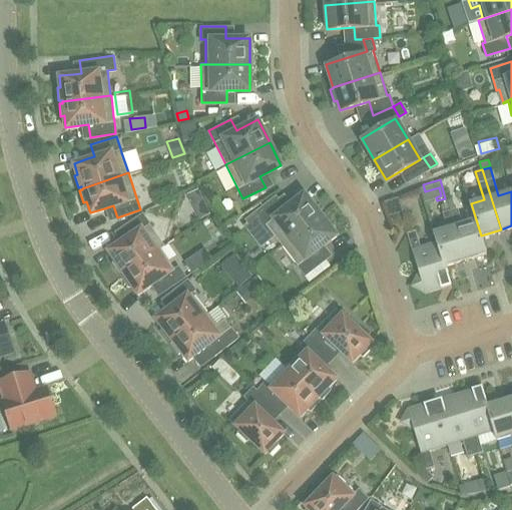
[(197,187),(185,192),(190,201),(201,195),(197,187)]
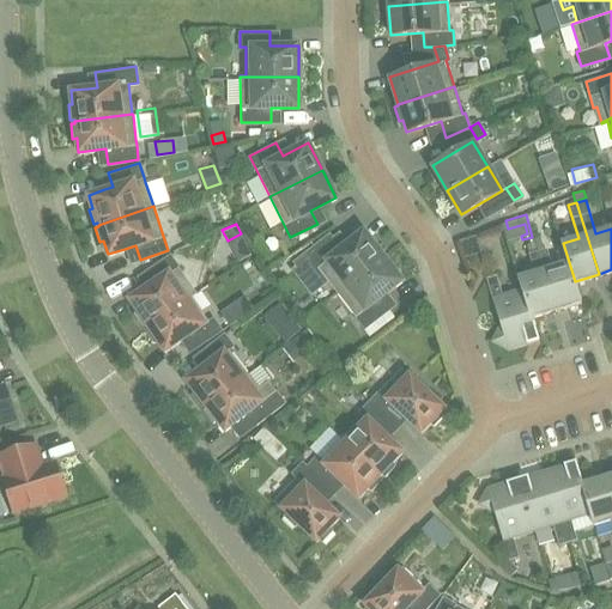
[(340,249),(332,237),(315,250),(308,242),(285,256),(292,267),(308,255),(335,291),(382,256),(363,231),(340,249)]
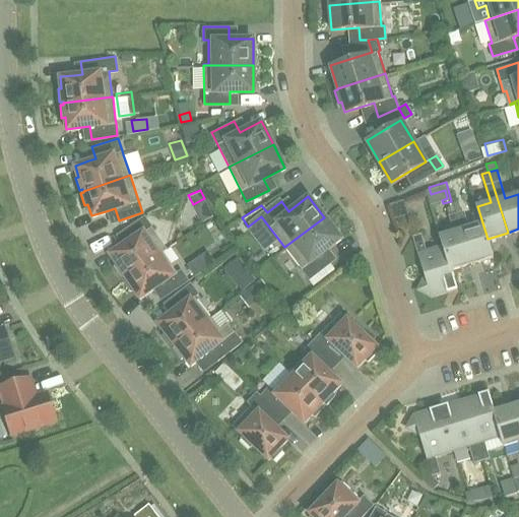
[(388,203),(393,217),(407,213),(402,198),(388,203)]
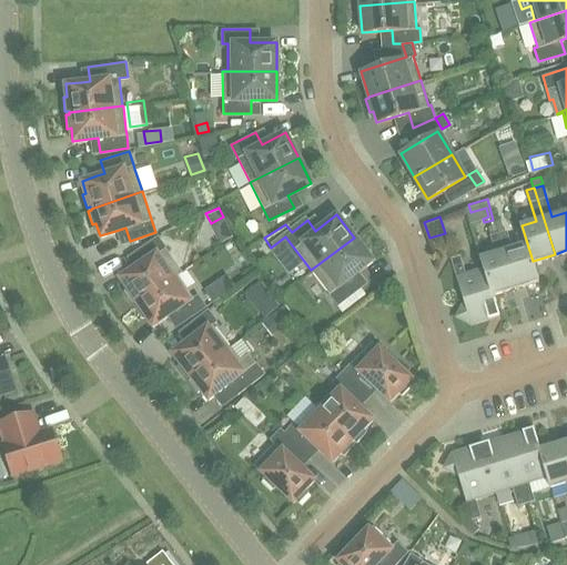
[(538,280),(533,261),(522,225),(520,226),(526,244),(512,249),(506,231),(498,233),(514,286),(538,280)]
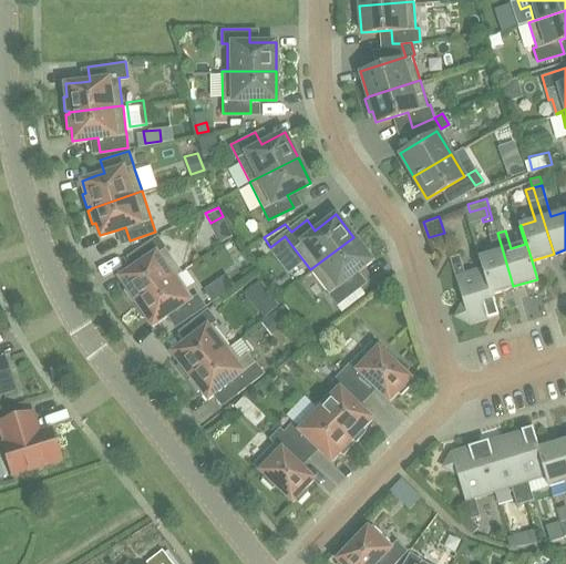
[(491,293),(513,286),(497,233),(489,235),(494,254),(481,257),(491,293)]
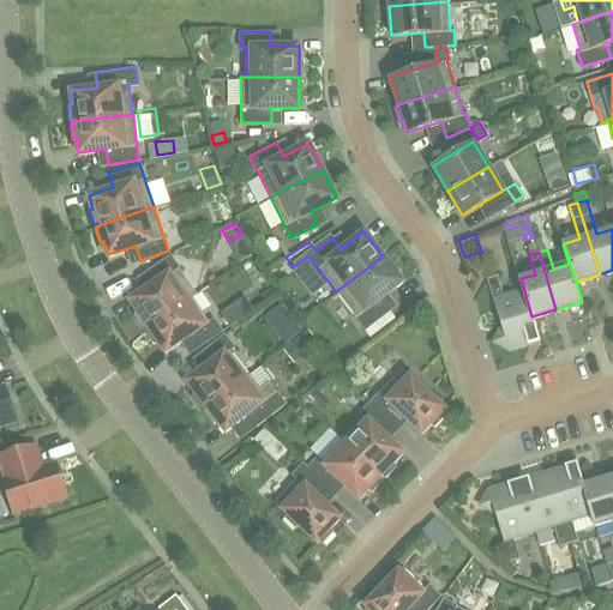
[(148,325),(196,293),(170,254),(145,271),(154,283),(130,300),(137,310),(133,313),(143,326),(146,324),(148,325)]
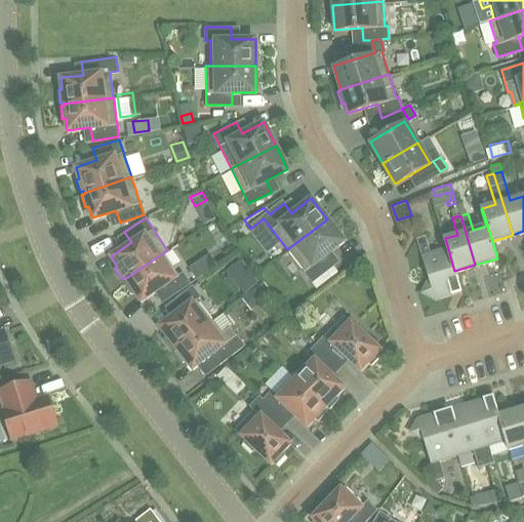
[(327,219),(287,249),(312,281),(332,265),(324,255),(344,240),(327,219)]
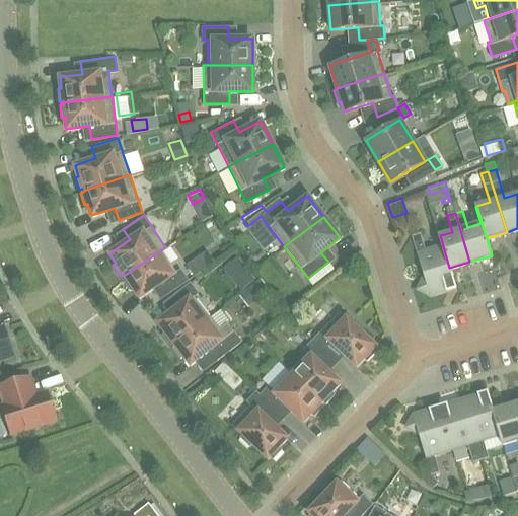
[(455,287),(449,268),(440,235),(438,236),(441,245),(425,250),(420,234),(412,236),(423,274),(423,276),(416,288),(430,295),(455,287)]
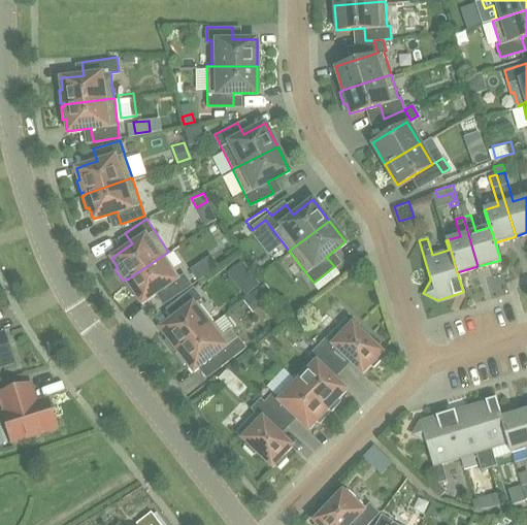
[(178,275),(165,255),(168,252),(127,280),(127,281),(124,283),(132,294),(135,292),(141,302),(162,288),(168,298),(190,284),(183,273),(178,275)]
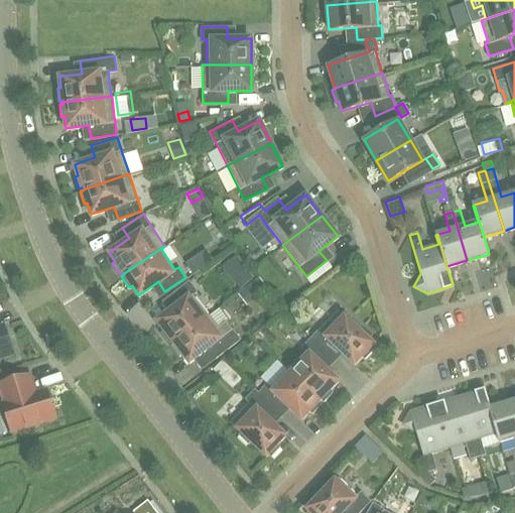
[(232,279),(239,286),(253,277),(246,268),(232,279)]
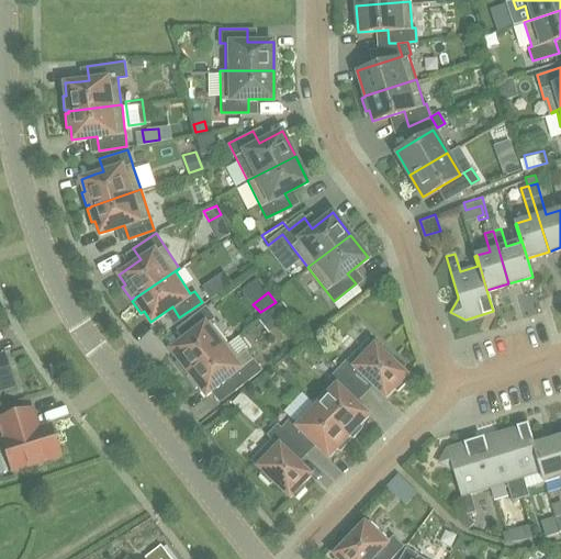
[(281,301),(271,310),(280,322),(291,313),(281,301)]
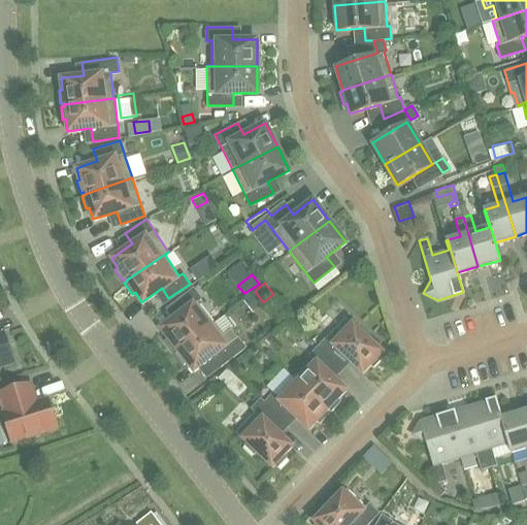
[(176,349),(212,321),(197,300),(200,297),(193,288),(172,303),(179,313),(160,328),(168,337),(165,339),(173,350),(175,348),(176,349)]
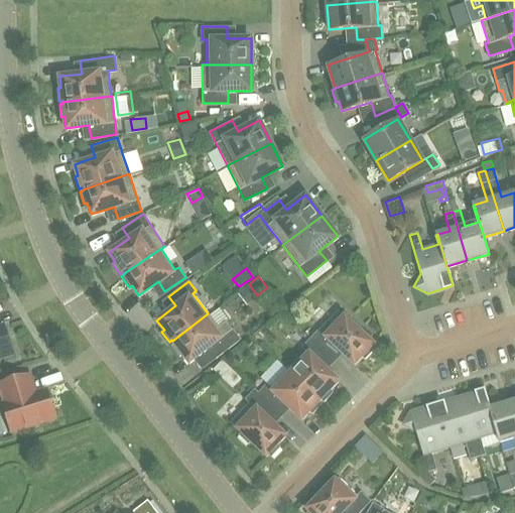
[(337,309),(310,338),(329,355),(337,347),(354,363),(362,355),(364,357),(373,348),(371,346),(373,344),(357,329),(360,326),(350,316),(348,319),(337,309)]
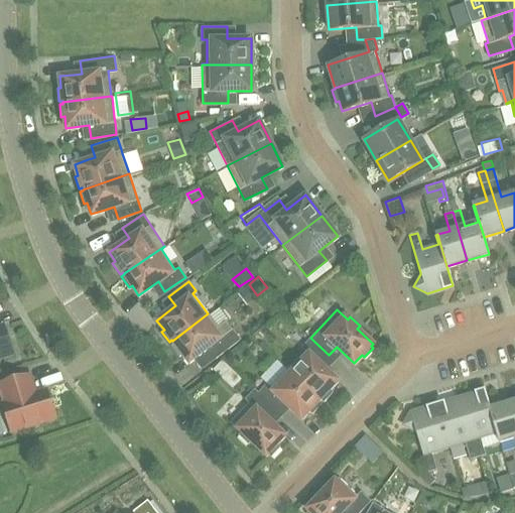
[(181,352),(188,362),(208,347),(215,357),(239,338),(225,319),(218,326),(208,313),(172,341),(173,342),(171,345),(178,355),(181,352)]
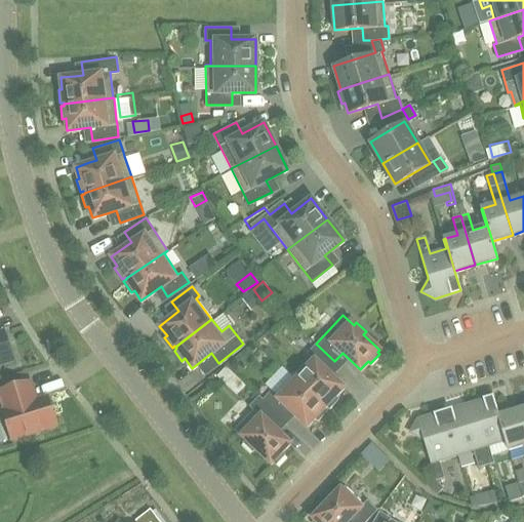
[(0,362),(11,359),(2,329),(0,330),(0,362)]
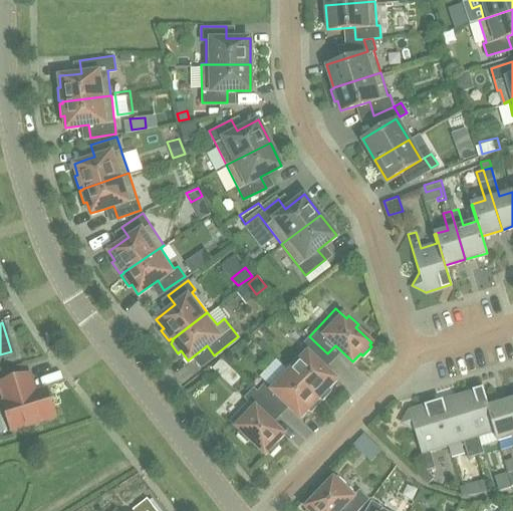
[(318,362),(327,353),(309,336),(300,345),(304,348),(286,366),(318,398),(319,397),(321,399),(330,390),(328,388),(336,378),(318,362)]
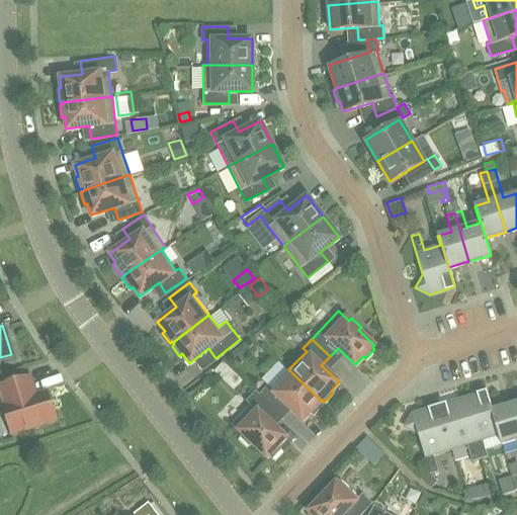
[(319,402),(321,401),(288,369),(270,389),(267,385),(258,394),(276,412),(284,403),(303,420),(311,411),(313,414),(322,405),(319,402)]
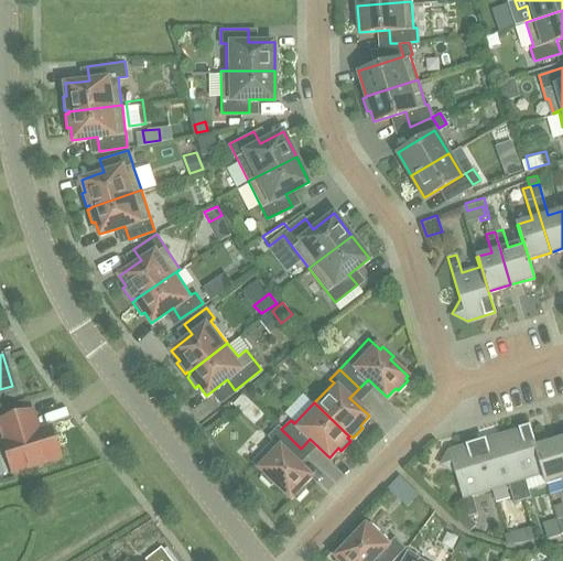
[(61,455),(51,424),(38,429),(32,408),(0,418),(0,422),(6,439),(2,440),(12,471),(61,455)]
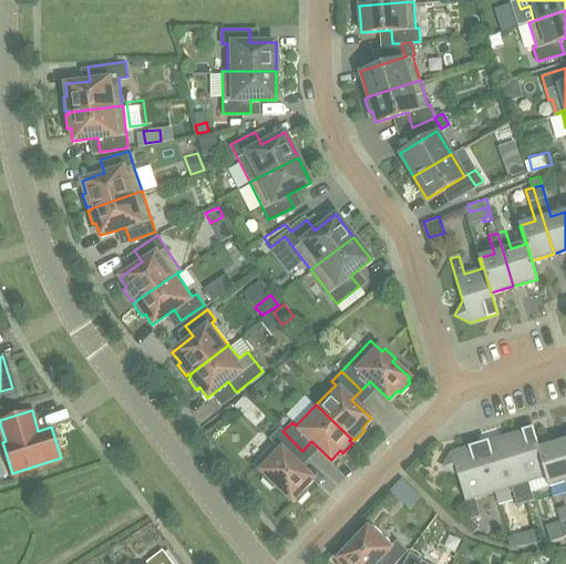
[(527,480),(544,474),(530,427),(504,434),(524,501),(533,499),(527,480)]
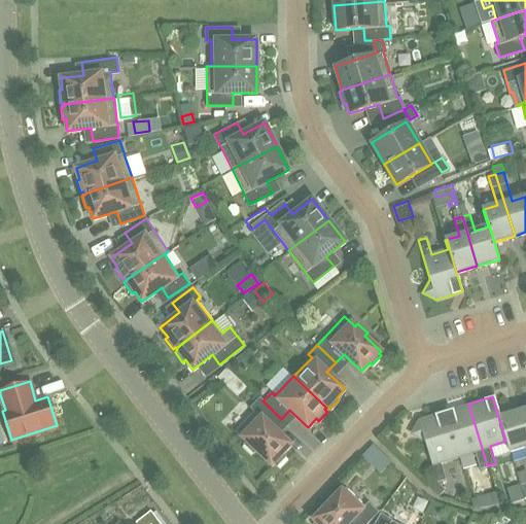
[(525,455),(525,427),(520,410),(500,416),(494,396),(492,396),(505,441),(509,451),(523,446),(525,455)]
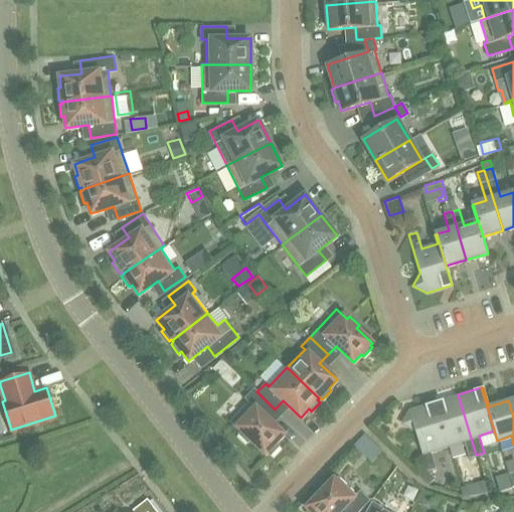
[(275,409),(257,391),(253,388),(244,397),(248,400),(229,419),(240,430),(237,433),(247,442),(249,439),(266,454),(268,452),(270,455),(279,445),(276,443),(284,435),(267,417),(275,409)]
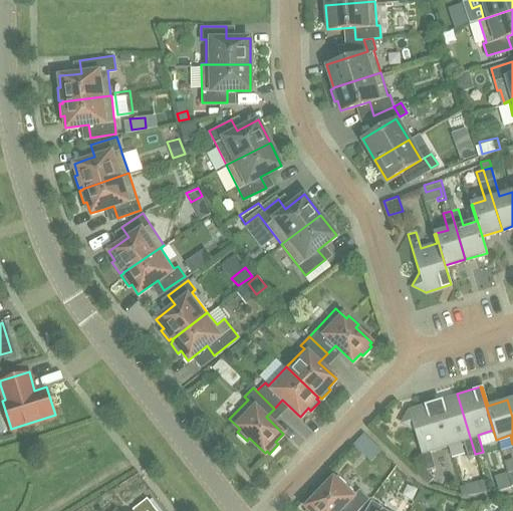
[(457,394),(433,402),(446,445),(463,440),(468,456),(475,454),(457,394)]
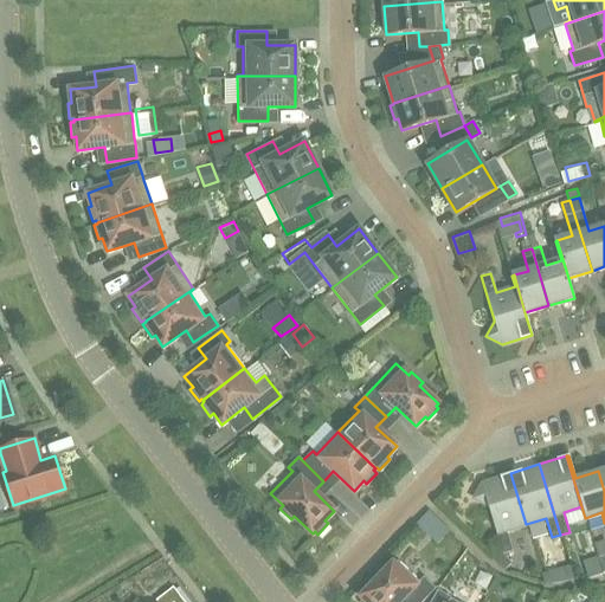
[(488,505),(488,506),(502,552),(513,549),(507,530),(526,524),(510,473),(481,481),(472,498),(488,505)]
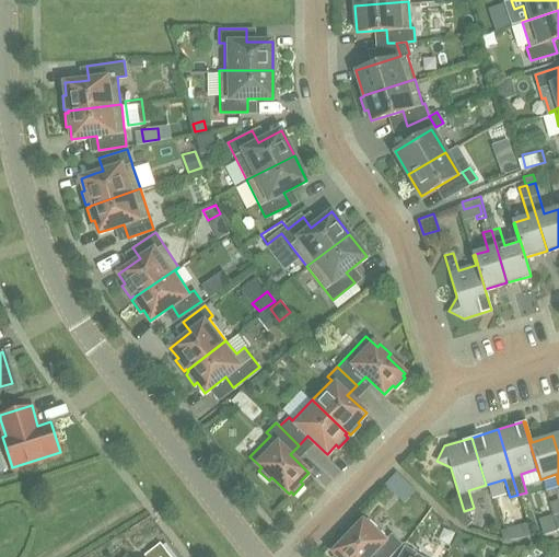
[(402,468),(391,478),(406,496),(417,486),(402,468)]
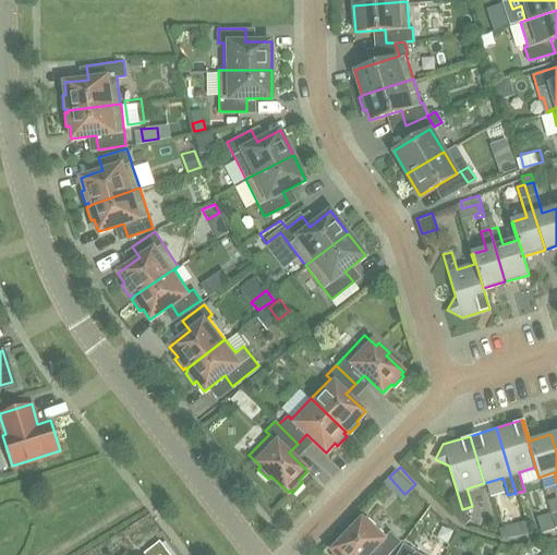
[(470,517),(458,505),(450,513),(462,526),(463,525),(470,517)]
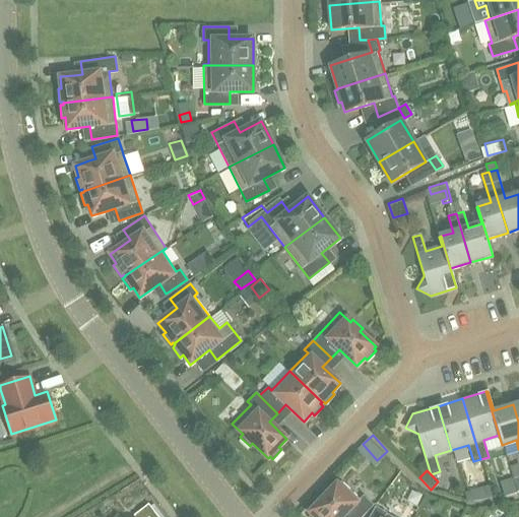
[(348,516),(359,516),(372,504),(363,495),(360,499),(340,479),(333,488),(331,485),(322,494),(324,497),(309,512),(311,514),(309,516),(341,516),(345,514),(348,516)]
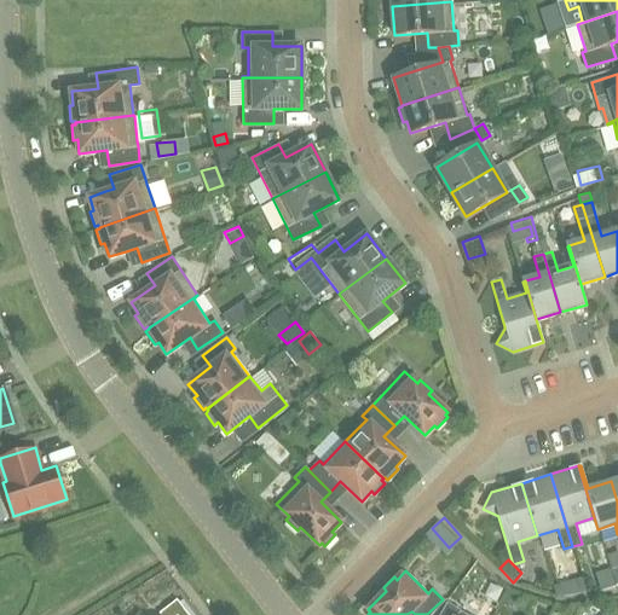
[(189,614),(177,598),(159,611),(161,614),(189,614)]
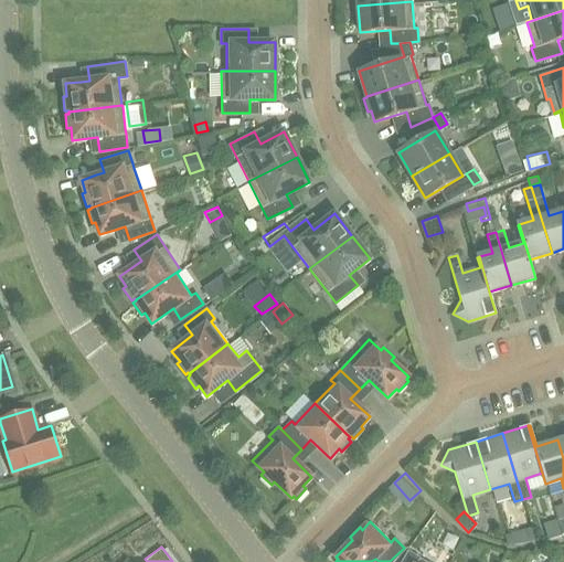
[(417,561),(419,557),(407,550),(401,561),(417,561)]
